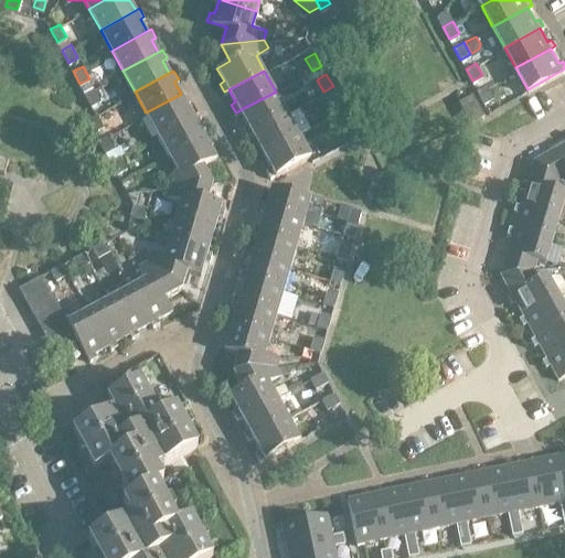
[(487,84),(477,89),(483,102),(493,96),(487,84)]
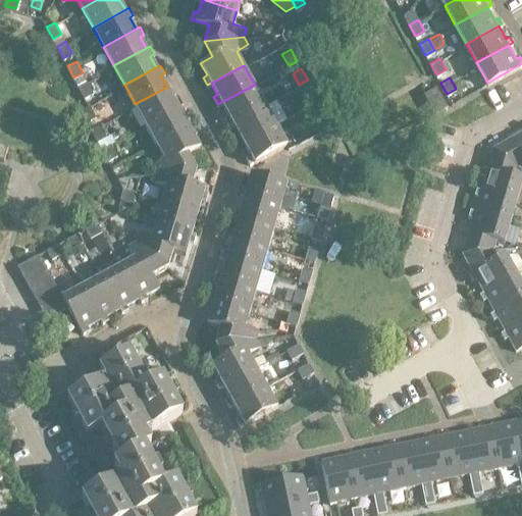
[(87,80),(77,85),(85,96),(93,92),(87,80)]
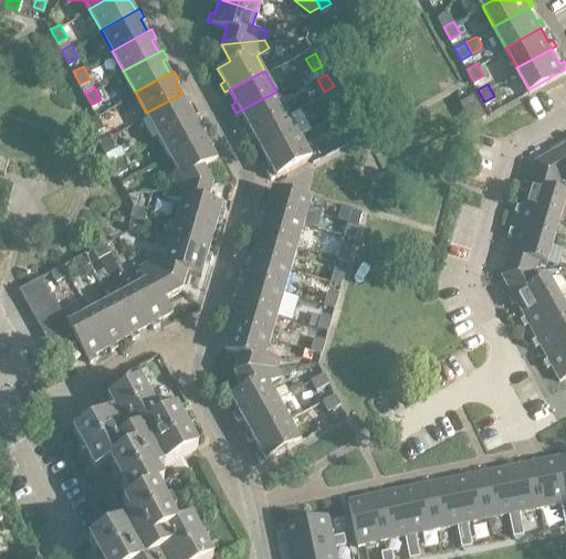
[(185,92),(181,94),(146,113),(157,134),(192,115),(186,103),(190,99),(185,92)]
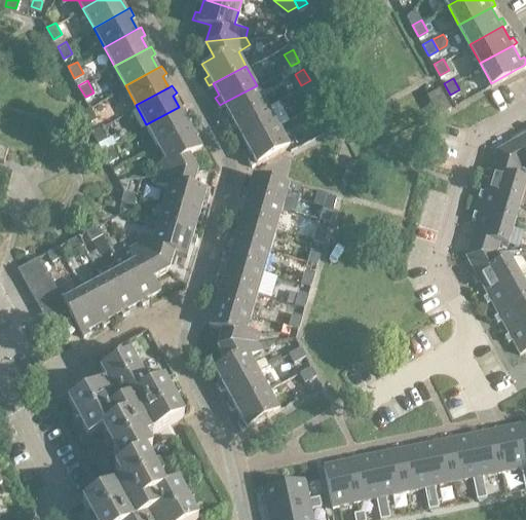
[(267,105),(257,85),(223,103),(230,115),(226,117),(230,124),(234,122),(267,105)]
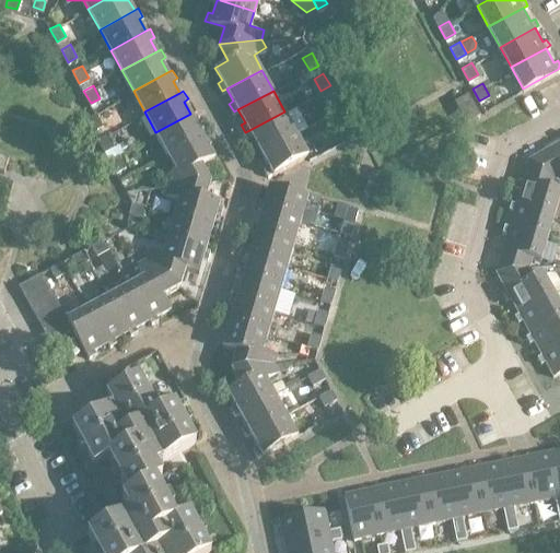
[(479,113),(468,91),(454,98),(466,120),(479,113)]
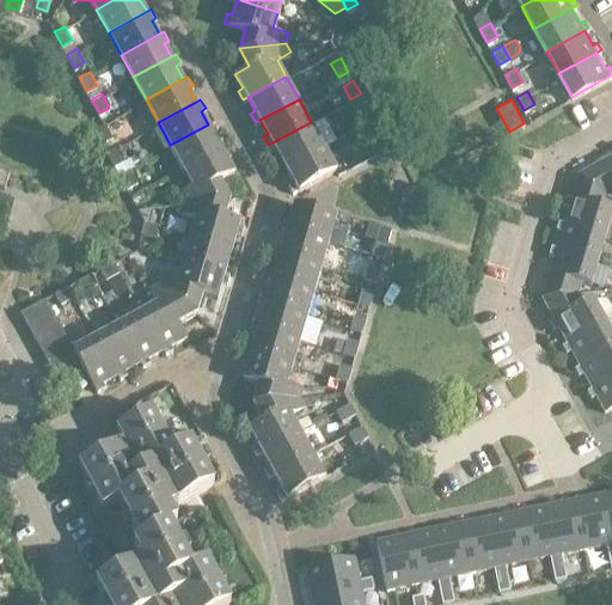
[(373,116),(366,103),(355,109),(362,122),(373,116)]
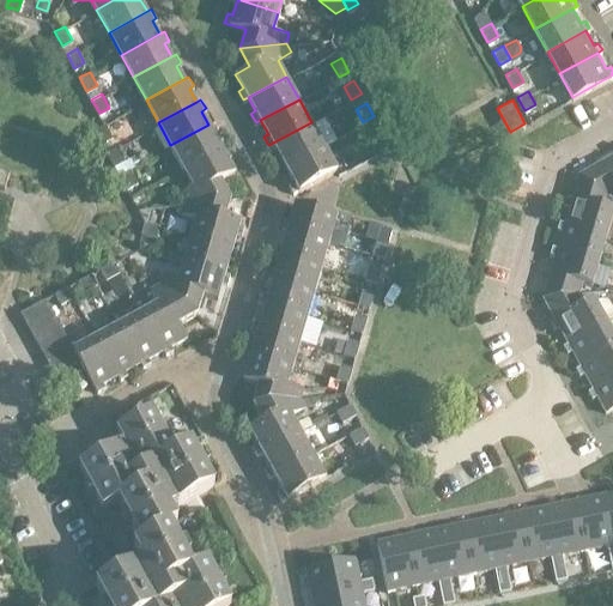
[(104,122),(93,128),(102,141),(113,135),(104,122)]
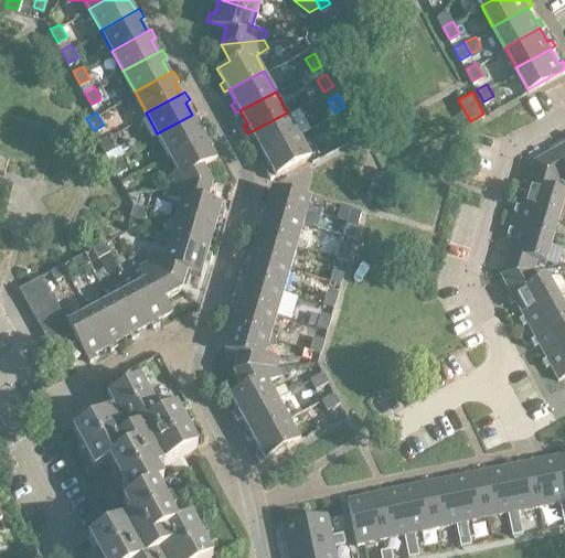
[(196,113),(192,115),(157,133),(169,154),(204,136),(196,124),(201,120),(196,113)]
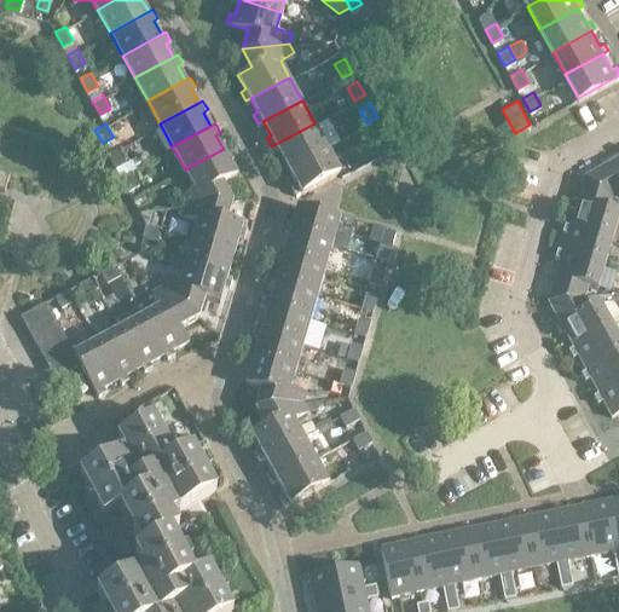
[(327,146),(314,123),(276,144),(283,159),(278,161),(283,169),(288,167),(327,146)]
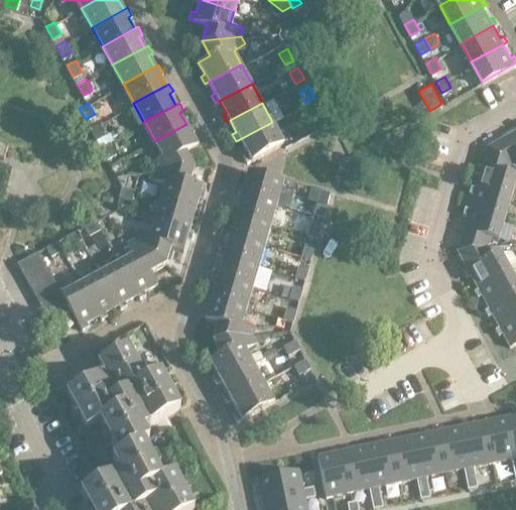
[(325,117),(318,106),(309,111),(316,122),(325,117)]
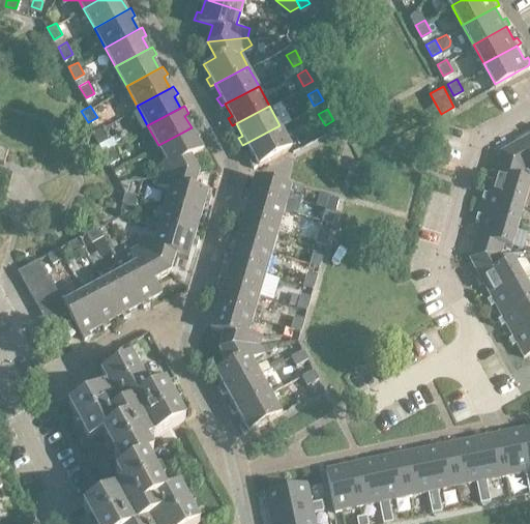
[(101,125),(92,131),(98,142),(108,137),(101,125)]
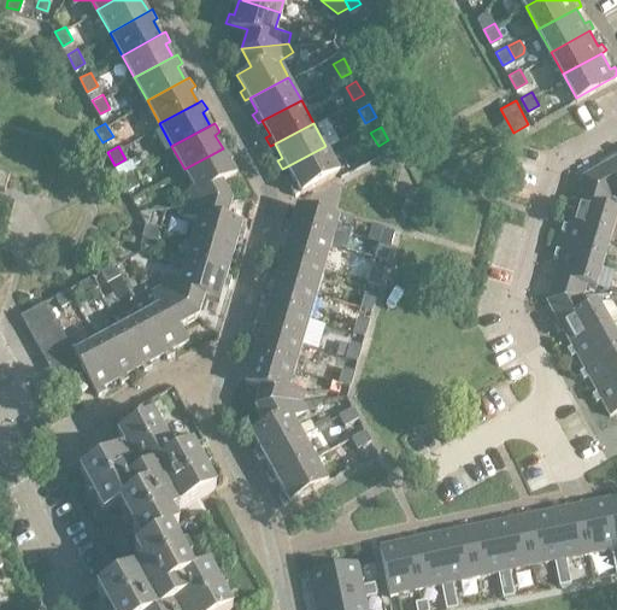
[(227,146),(223,148),(184,169),(192,181),(177,189),(183,201),(231,197),(222,179),(235,171),(228,157),(233,154),(227,146)]
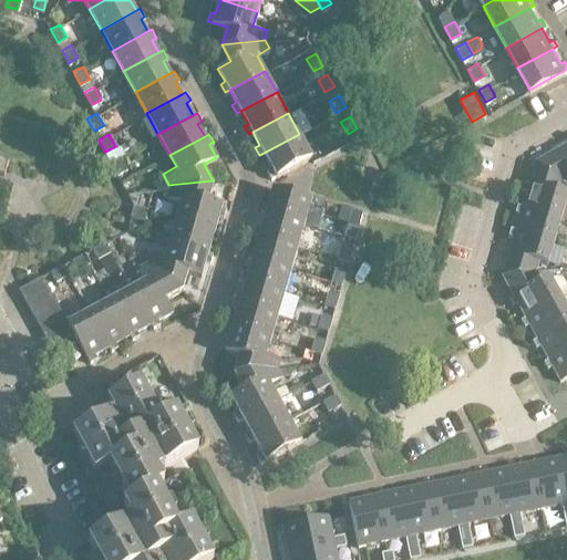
[(311,155),(299,134),(264,153),(270,165),(266,168),(270,176),(275,173),(276,174),(311,155)]
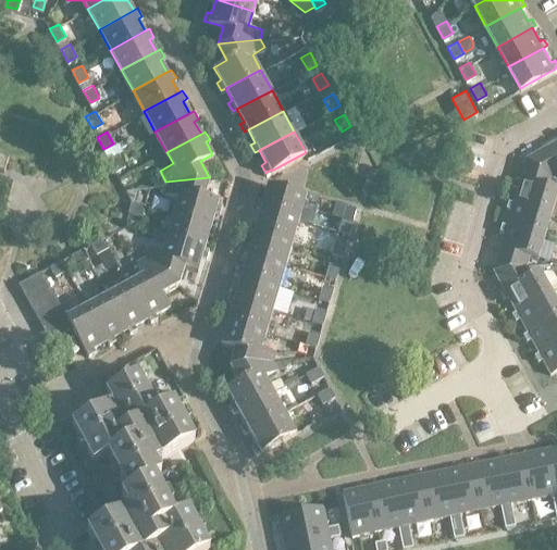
[(556,137),(525,155),(551,175),(556,172),(556,137)]
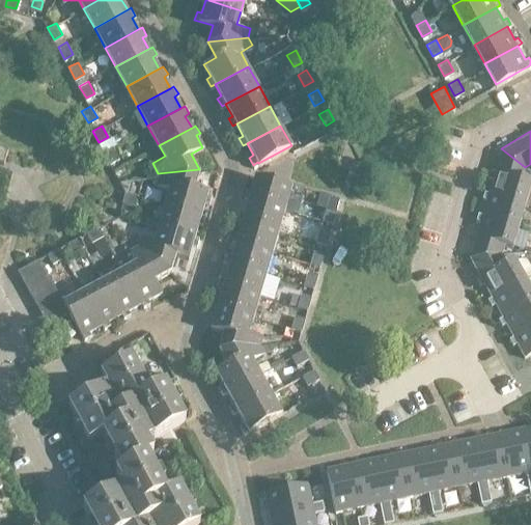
[(112,145),(103,150),(110,162),(118,157),(112,145)]
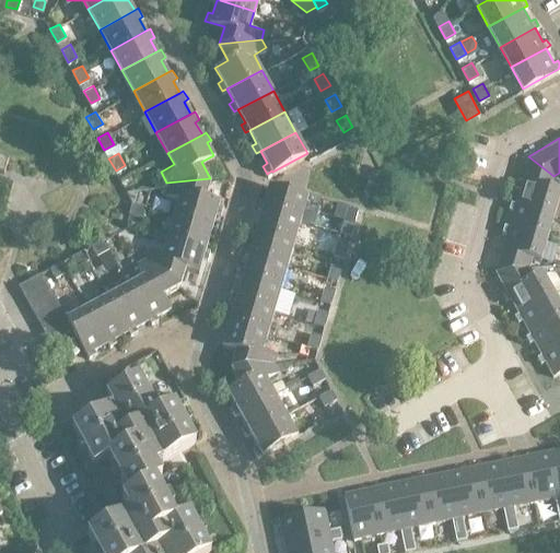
[(553,176),(528,156),(522,178),(517,177),(515,184),(520,186),(515,201),(553,212),(559,188),(551,186),(553,176)]
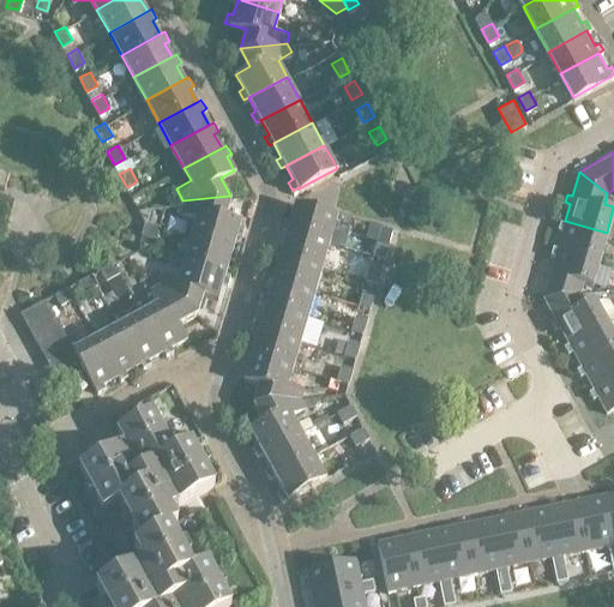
[(224,216),(230,196),(182,200),(180,211),(196,216),(190,234),(232,245),(236,230),(241,232),(245,222),(224,216)]
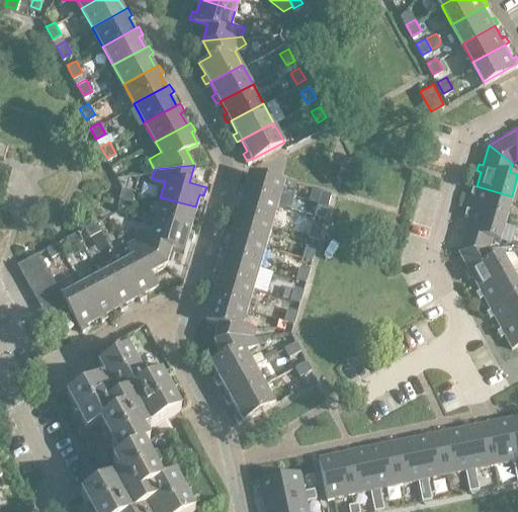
[(283,180),(248,170),(245,184),(241,183),(238,191),(242,192),(277,202),(283,180)]
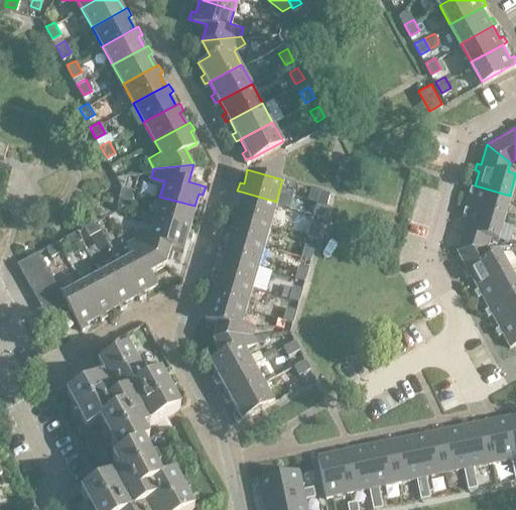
[(473,193),(469,207),(504,217),(510,196),(475,185),(471,184),(469,190),(473,193)]
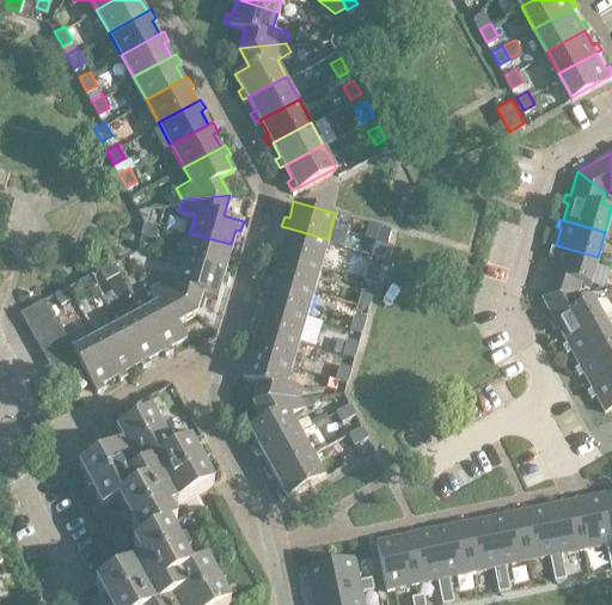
[(158,224),(144,220),(141,231),(155,236),(158,224)]
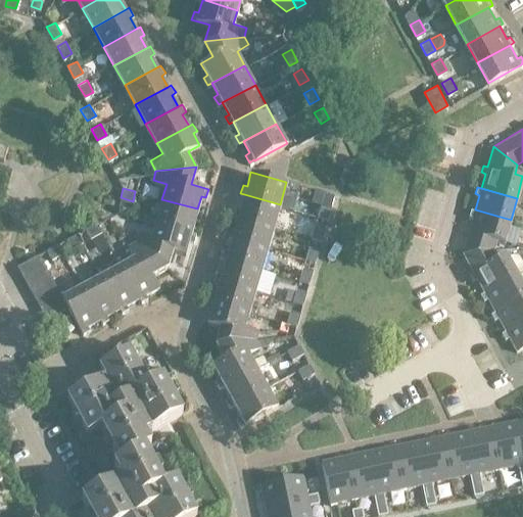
[(280,204),(244,194),(241,206),(237,205),(234,214),(238,215),(274,225),(280,204)]
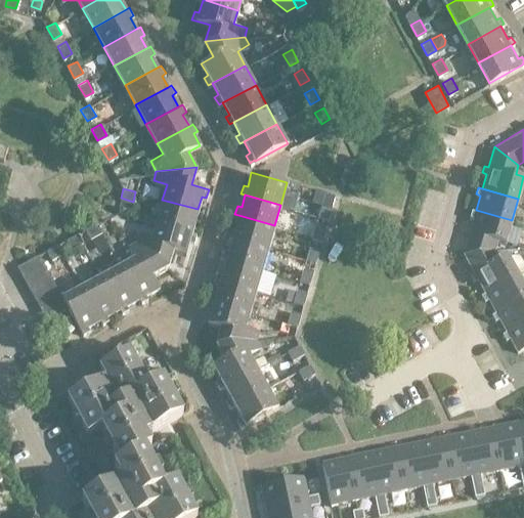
[(198,209),(162,200),(156,220),(191,230),(195,218),(200,219),(203,211),(198,209)]
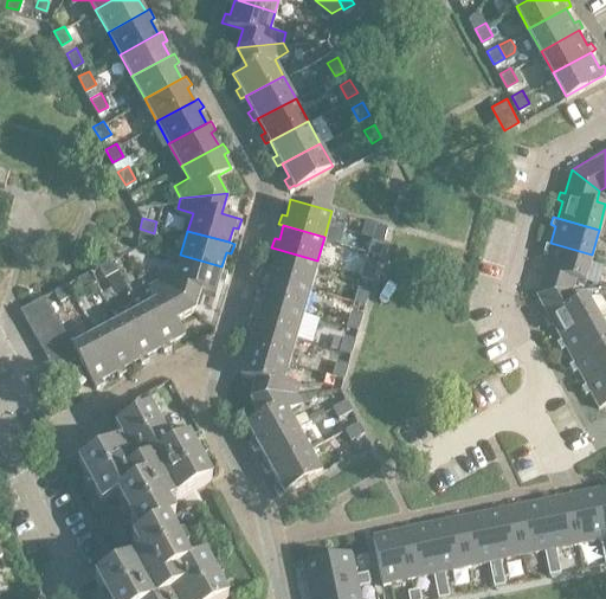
[(367,249),(379,252),(384,238),(372,234),(367,249)]
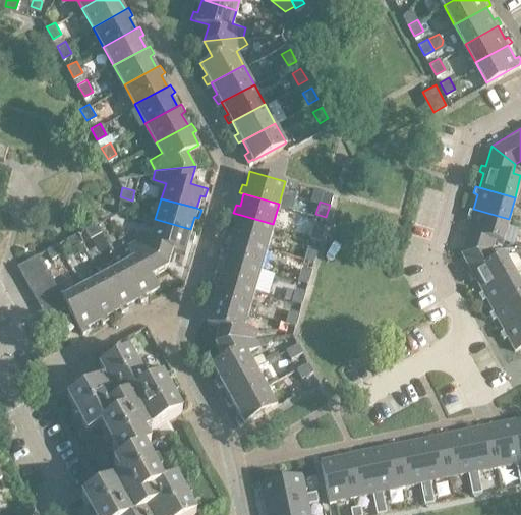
[(471,215),(461,250),(491,247),(495,238),(503,240),(509,219),(473,209),(469,208),(467,214),(471,215)]
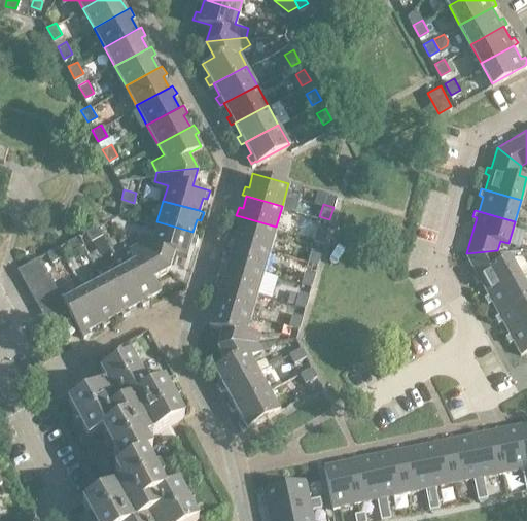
[(276,227),(240,216),(236,230),(233,229),(230,237),(234,238),(270,248),(276,227)]
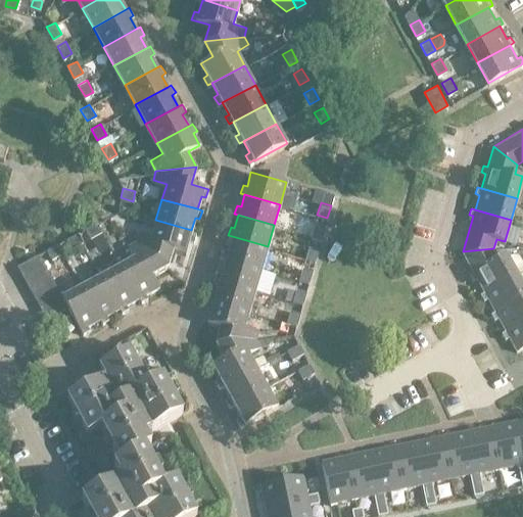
[(191,230),(155,220),(151,235),(138,232),(136,239),(167,266),(172,248),(185,252),(189,239),(193,240),(195,232),(191,230)]
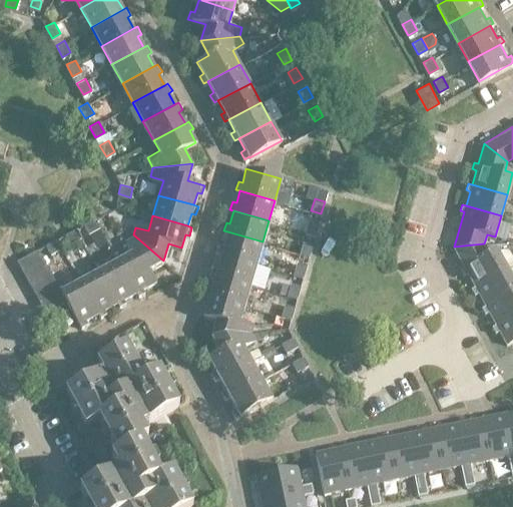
[(99,225),(95,216),(84,222),(88,231),(99,225)]
